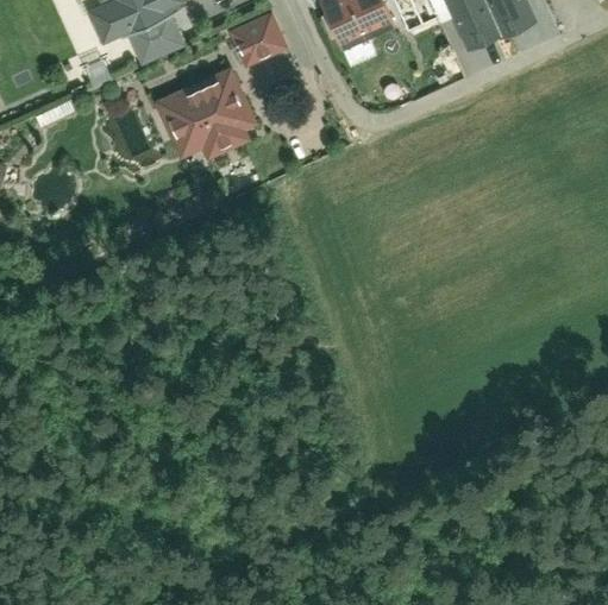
[(83,0),(105,44),(187,6),(183,0),(83,0)]
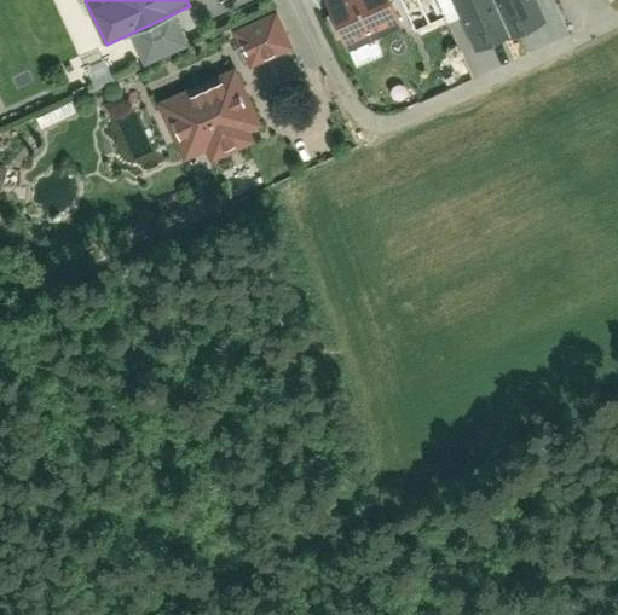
[(391,0),(351,0),(333,9),(344,34),(348,45),(399,22),(405,34),(439,19),(429,0),(414,0),(396,9),(391,0)]
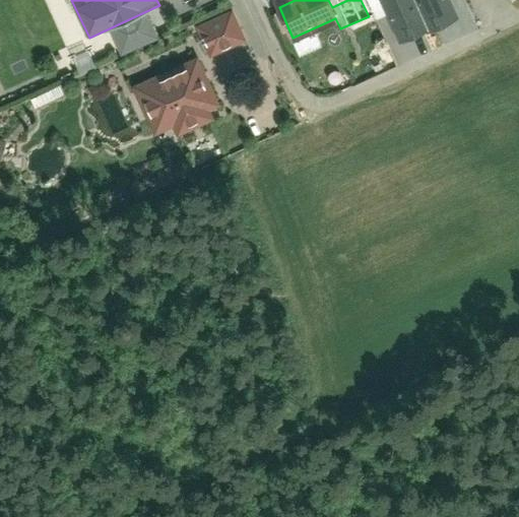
[(457,18),(449,0),(379,0),(399,45),(457,18)]
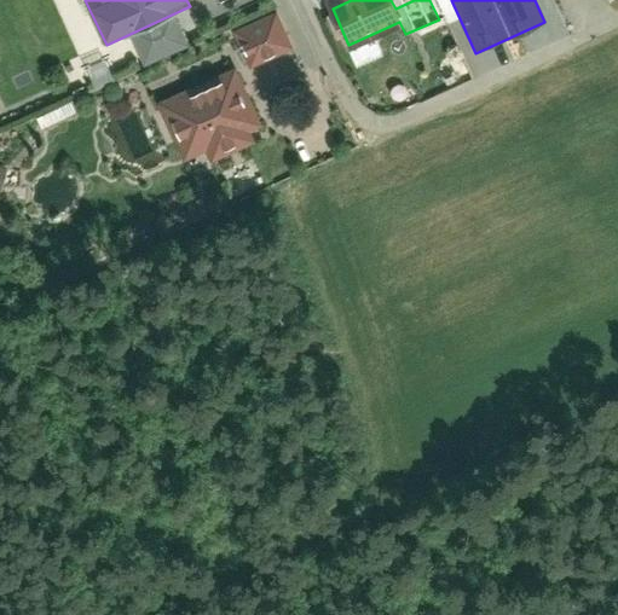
[(276,15),(232,32),(248,69),(290,51),(276,15)]
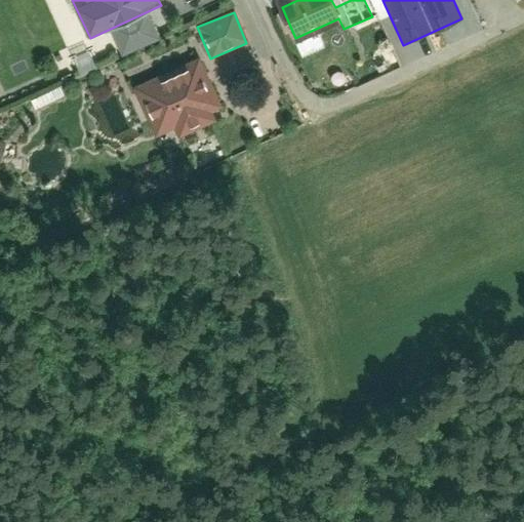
[(117,57),(158,41),(148,14),(107,31),(117,57)]
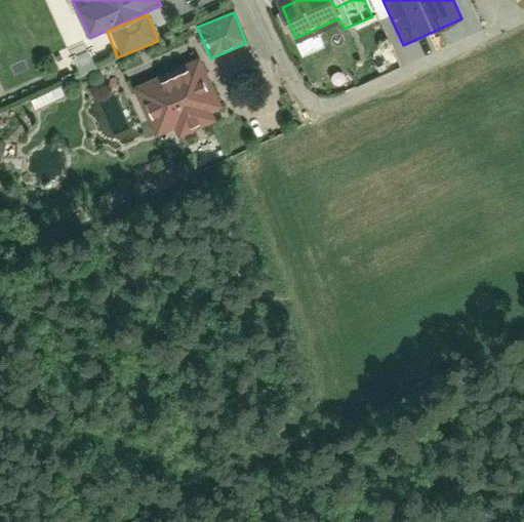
[(199,59),(135,86),(158,142),(222,115),(199,59)]
